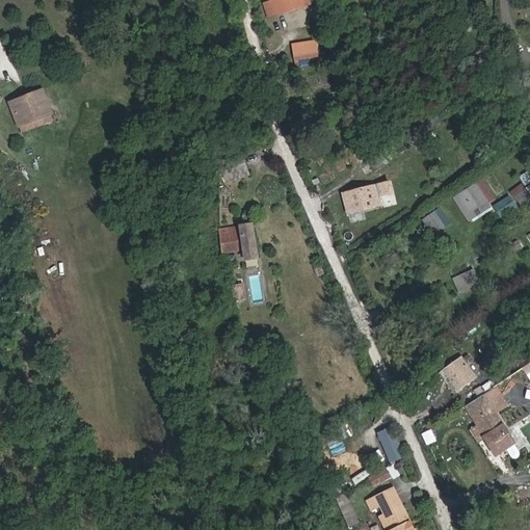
[(267,15),(305,2),(303,0),(271,0),(263,3),(267,15)]
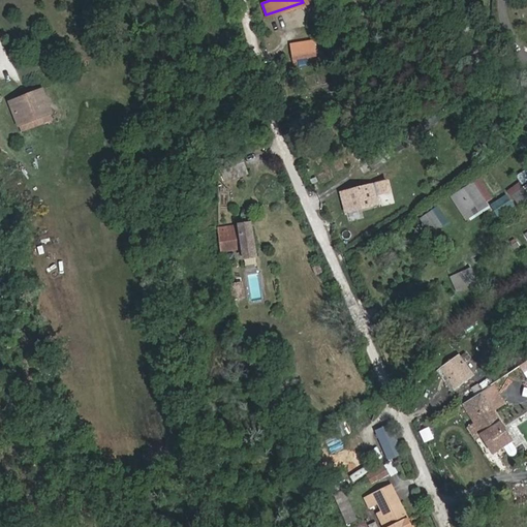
[(291,60),(314,57),(311,39),(288,43),(291,60)]
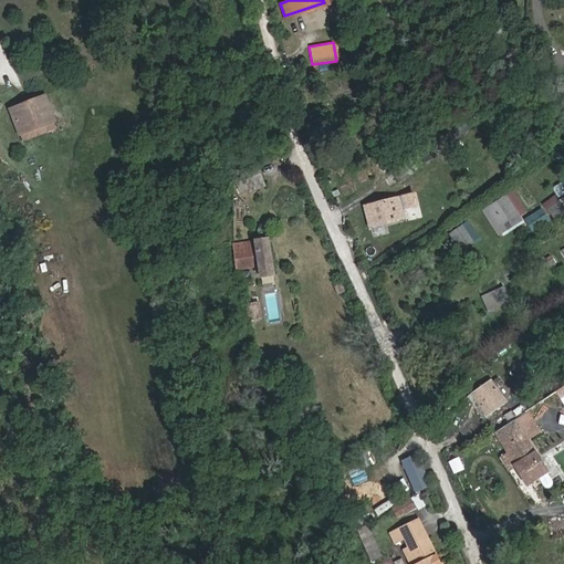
[(14,138),(50,123),(40,96),(27,102),(28,108),(7,116),(14,138)]
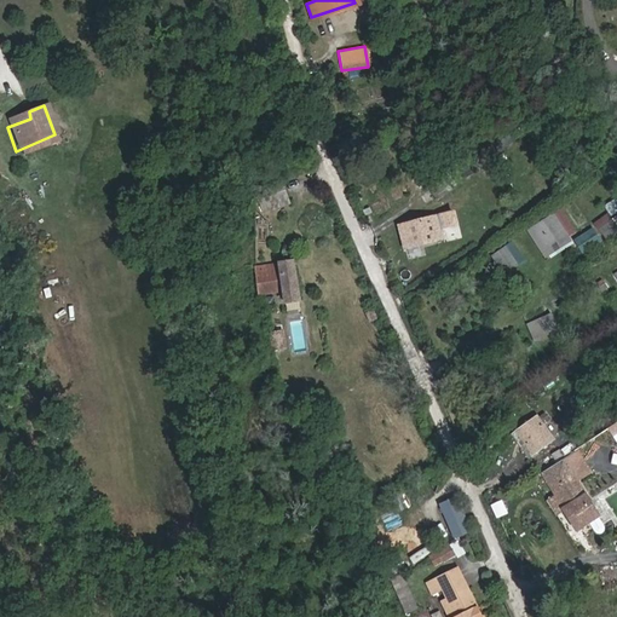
[(5,121),(7,127),(30,119),(29,111),(5,121)]
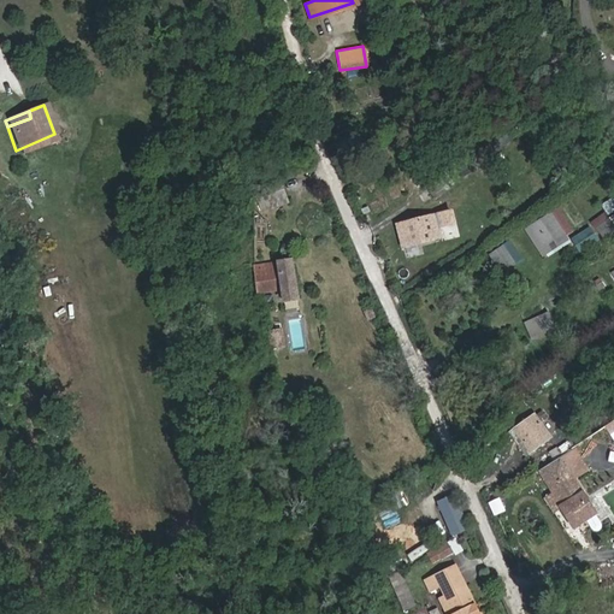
[(385,167),(393,165),(385,146),(377,148),(385,167)]
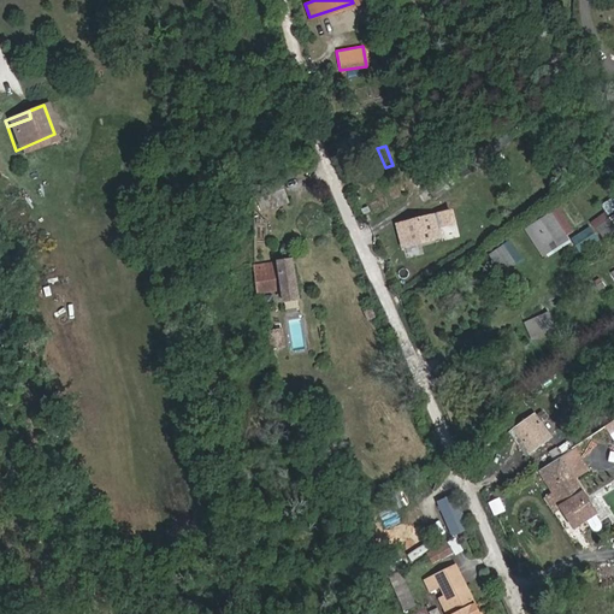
[(288,199),(282,181),(257,189),(264,207),(288,199)]
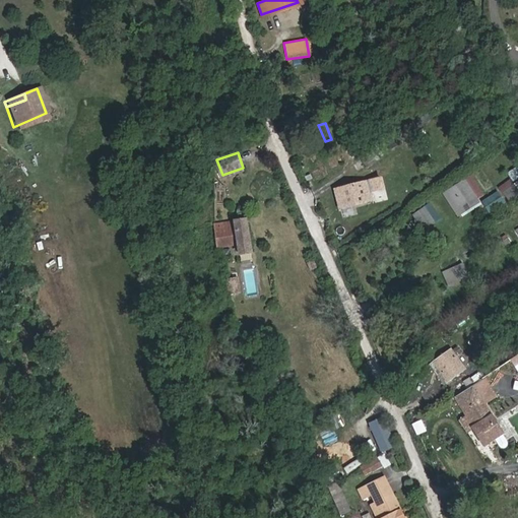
[(513,178),(517,174),(517,164),(517,163),(507,170),(513,178)]
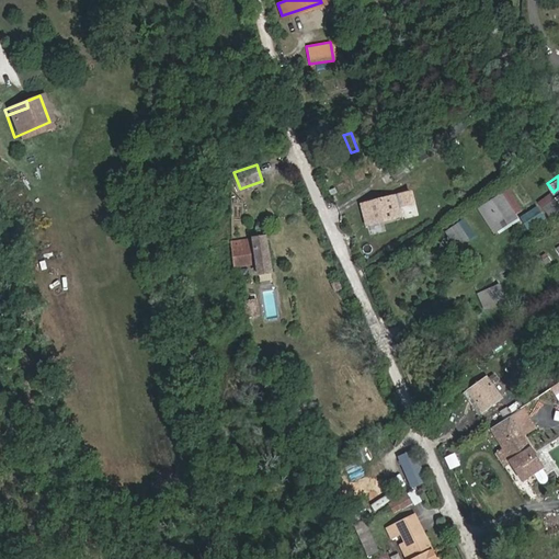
[(477,208),(493,234),(518,217),(514,210),(520,206),(508,187),(477,208)]
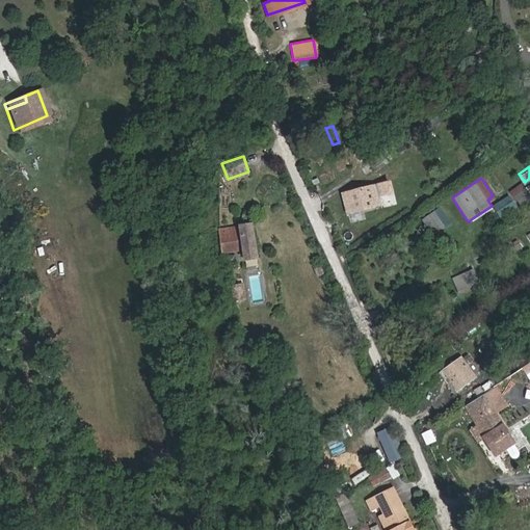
[(396,193),(392,179),(339,191),(344,215),(396,203),(394,193),(396,193)]
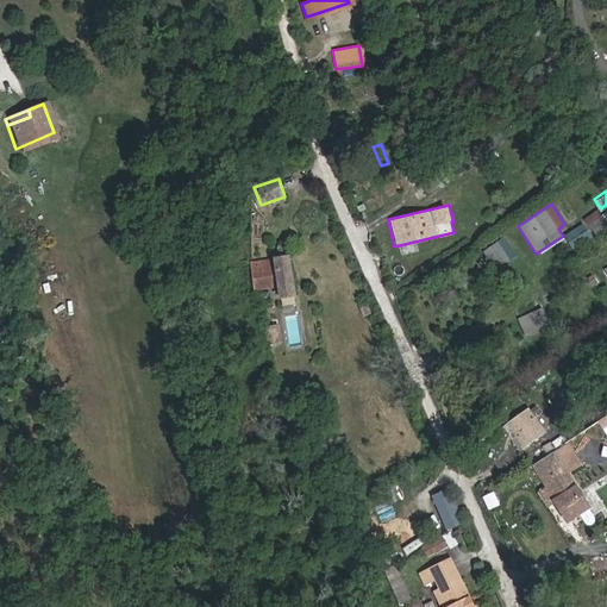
[(586,218),(599,235),(606,227),(606,208),(601,213),(598,208),(586,218)]
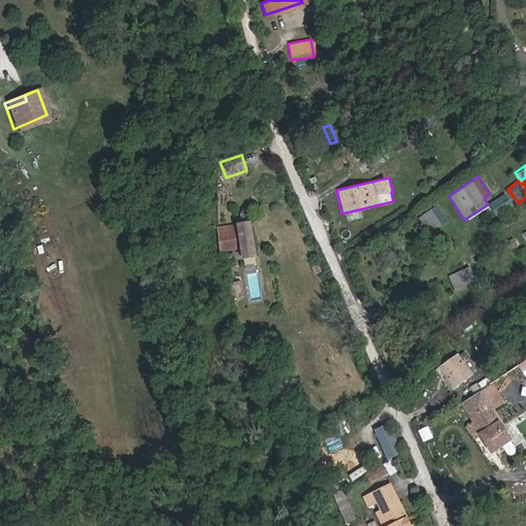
[(489,203),(496,212),(513,202),(505,192),(489,203)]
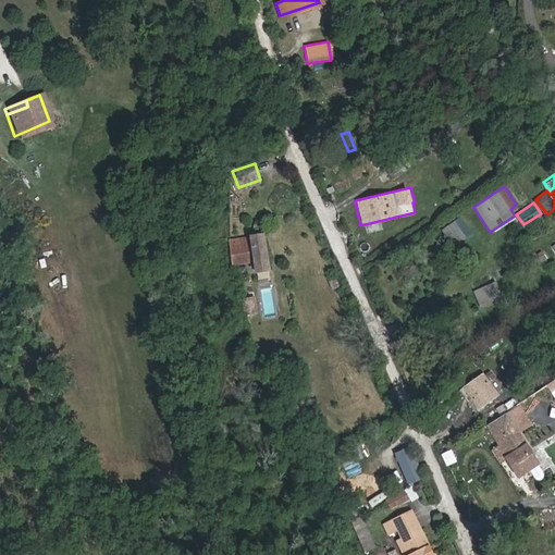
[(441,230),(453,246),(472,232),(460,216),(441,230)]
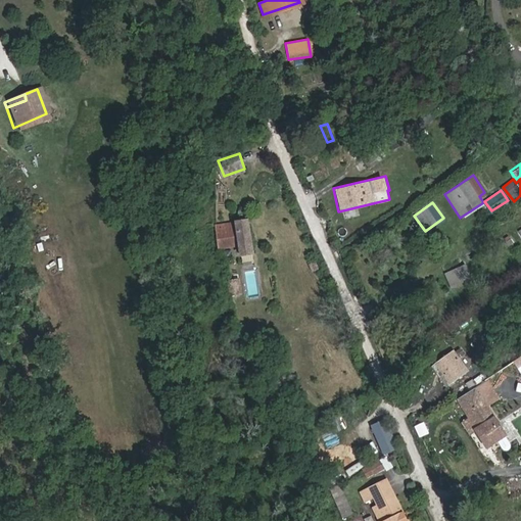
[(244,255),(258,253),(254,220),(221,223),(223,248),(243,246),(244,255)]
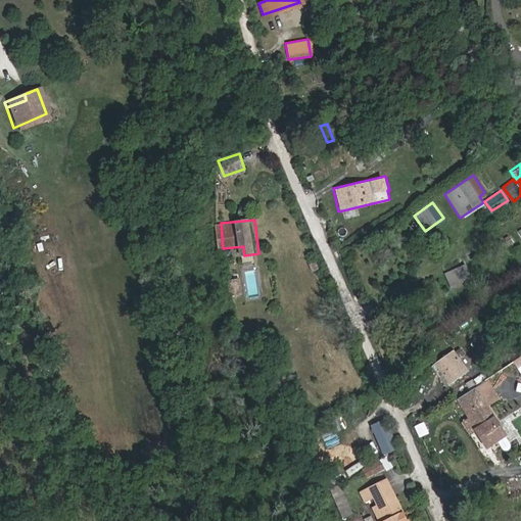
[(444,272),(452,288),(473,278),(466,263),(444,272)]
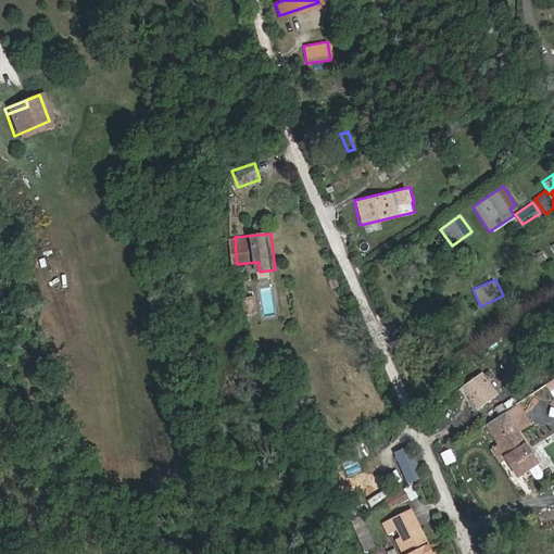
[(463,383),(478,406),(499,393),(483,370),(463,383)]
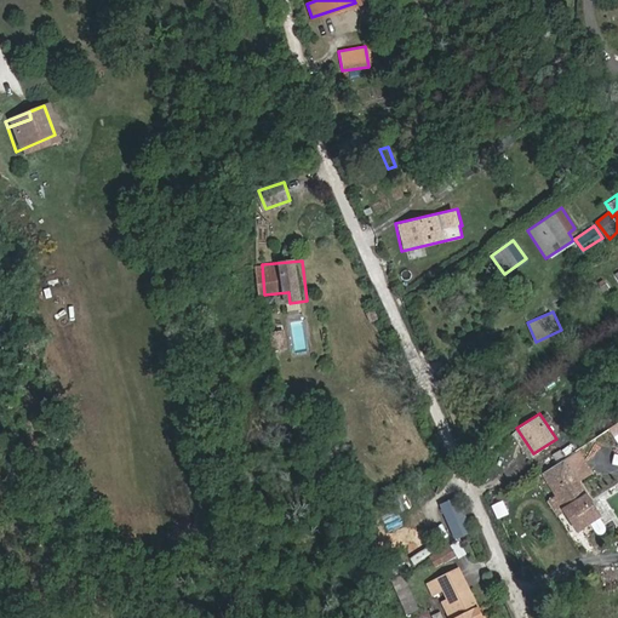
[(527,457),(533,453),(516,428),(510,431),(527,457)]
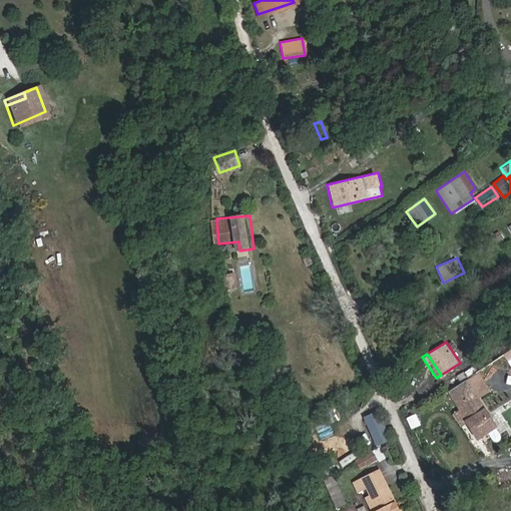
[(495,372),(489,362),(474,371),(480,381),(495,372)]
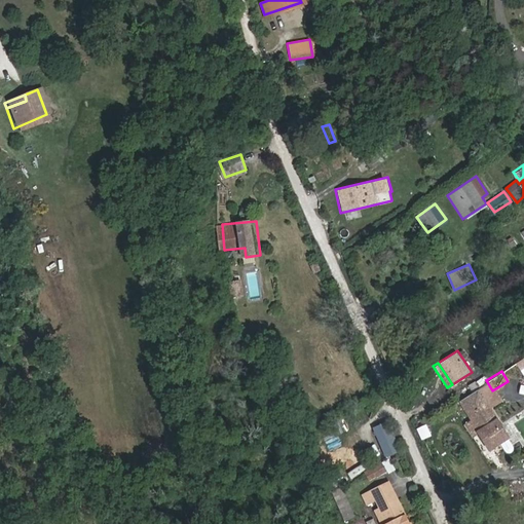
[(484,397),(492,390),(486,380),(478,386),(482,394),(484,397)]
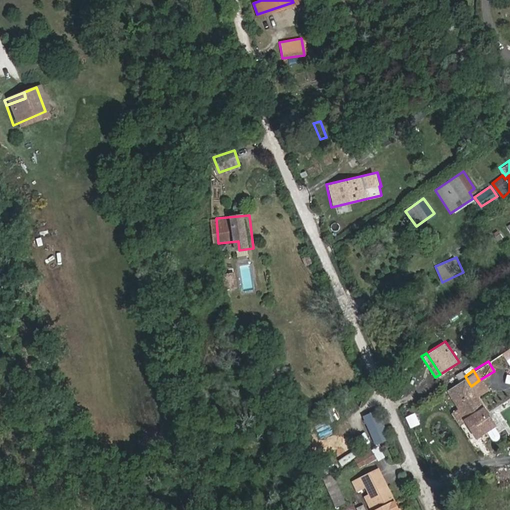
[(465,376),(459,379),(439,392),(456,419),(464,414),(452,394),(469,383),(465,376)]
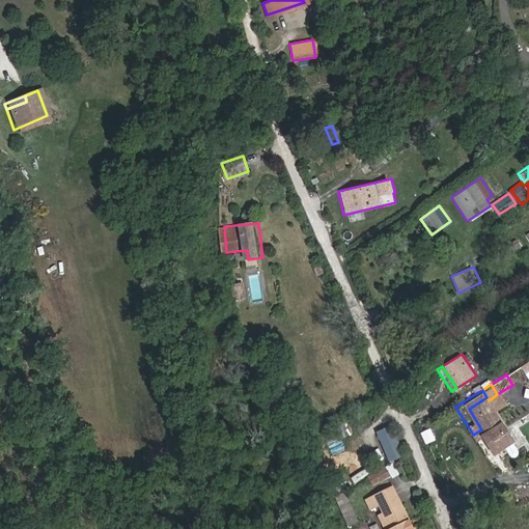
[(389,458),(404,452),(391,421),(377,427),(389,458)]
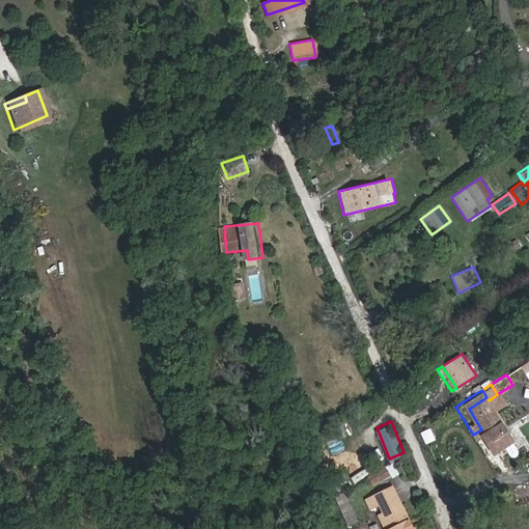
[(476,438),(488,455),(506,445),(495,427),(476,438)]
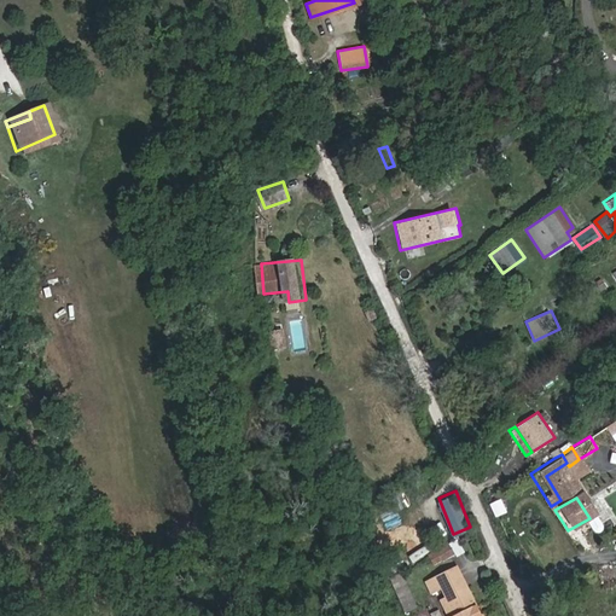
[(488,506),(493,516),(500,510),(495,503),(488,506)]
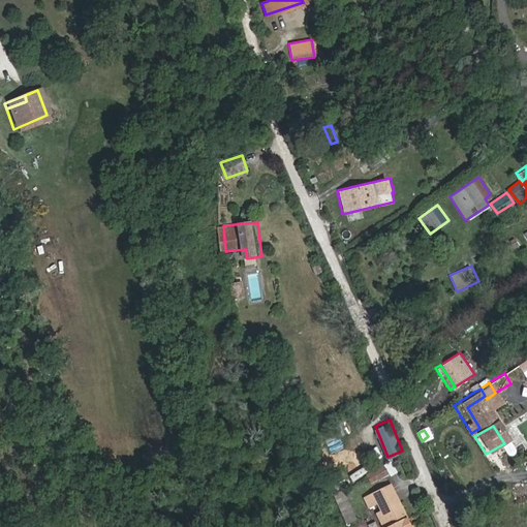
[(373,496),(381,512),(398,503),(389,488),(373,496)]
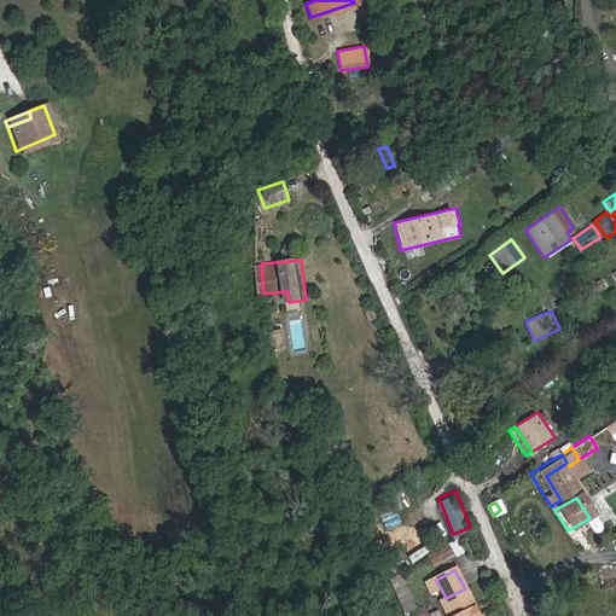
[(448,604),(443,606),(447,615),(472,615),(478,614),(465,588),(446,598),(448,604)]
